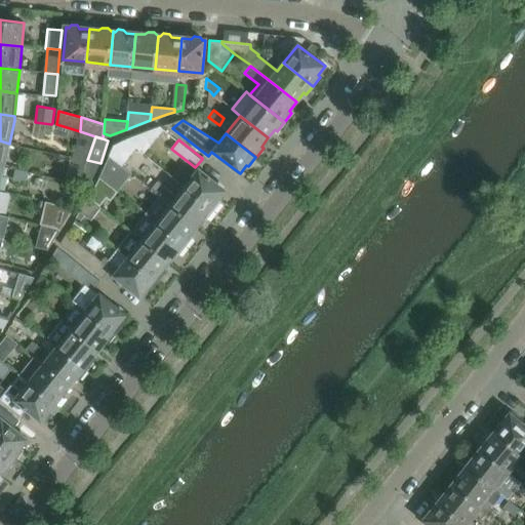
[(0,164),(3,166),(9,144),(0,140),(0,164)]
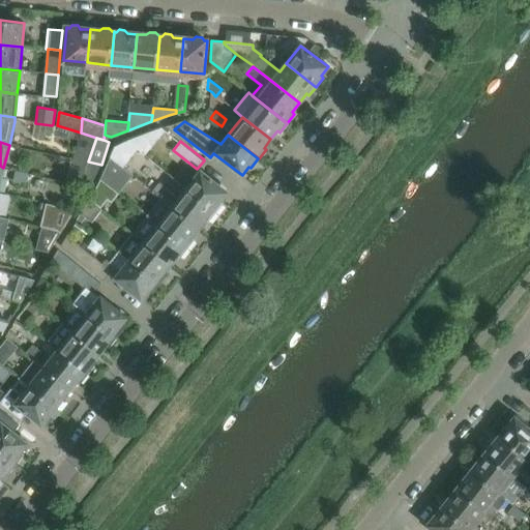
[(26,185),(28,174),(16,171),(13,182),(26,185)]
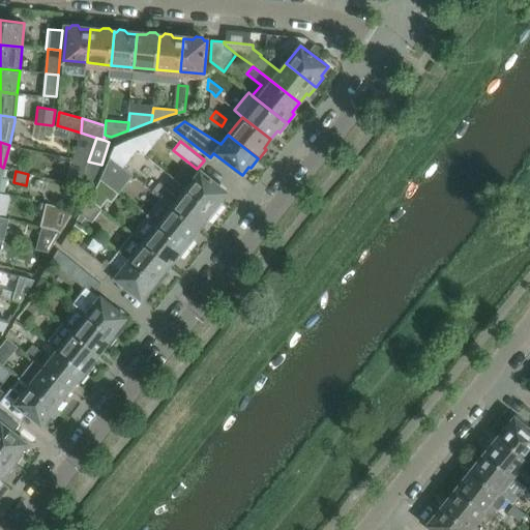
[(228,193),(201,171),(186,189),(216,212),(224,204),(221,201),(228,193)]
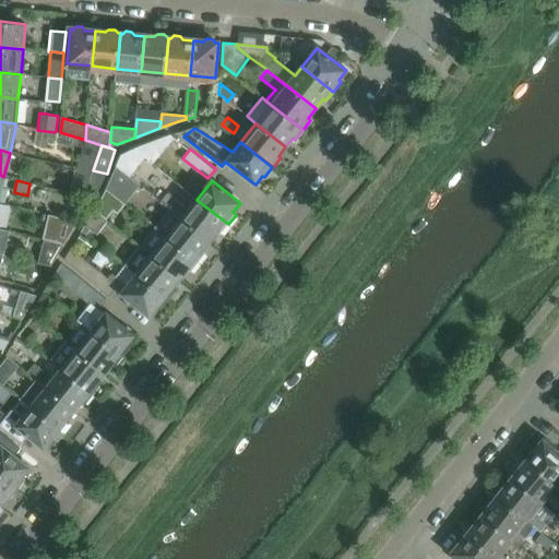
[(228,224),(197,200),(190,209),(169,191),(161,201),(171,210),(170,210),(210,241),(217,232),(221,234),(228,224)]
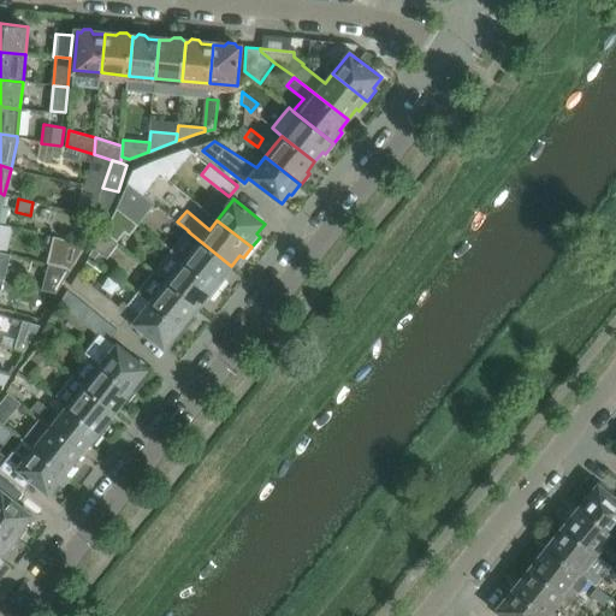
[(113,221),(105,232),(117,241),(125,231),(113,221)]
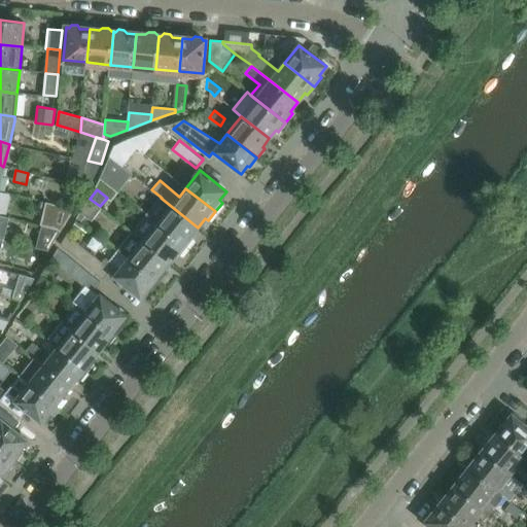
[(198,227),(161,198),(147,216),(186,247),(194,238),(190,236),(198,227)]
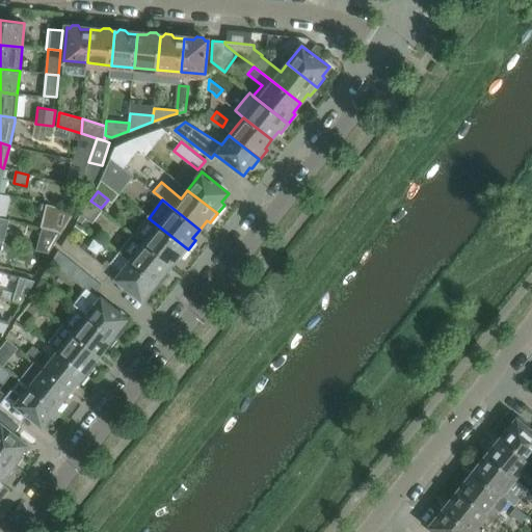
[(46,204),(41,228),(42,228),(56,232),(60,234),(74,213),(68,209),(46,204)]
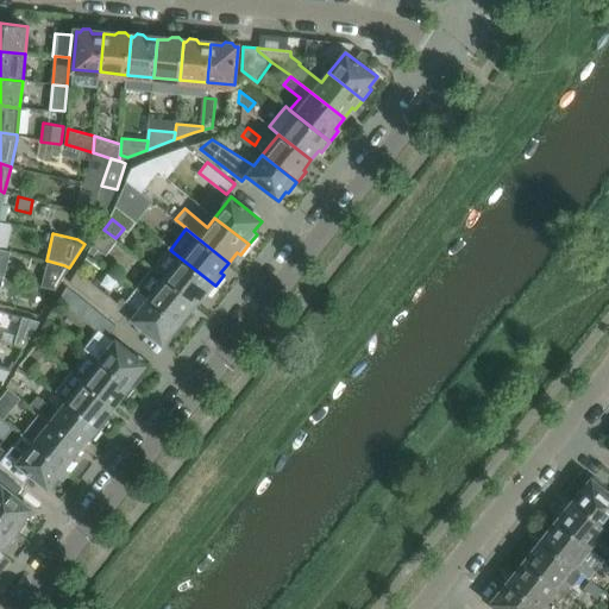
[(101,245),(94,253),(105,262),(112,253),(101,245)]
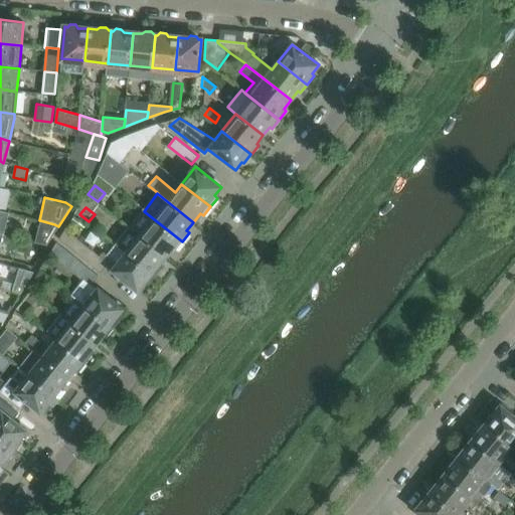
[(9,211),(0,208),(0,232),(3,233),(4,233),(9,211)]
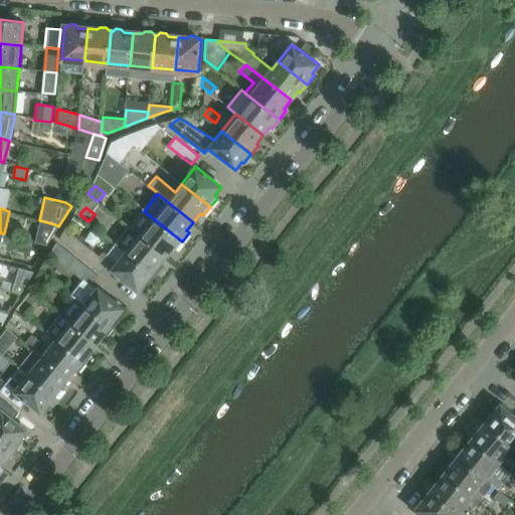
[(182,241),(144,211),(130,228),(166,256),(172,248),(175,250),(182,241)]
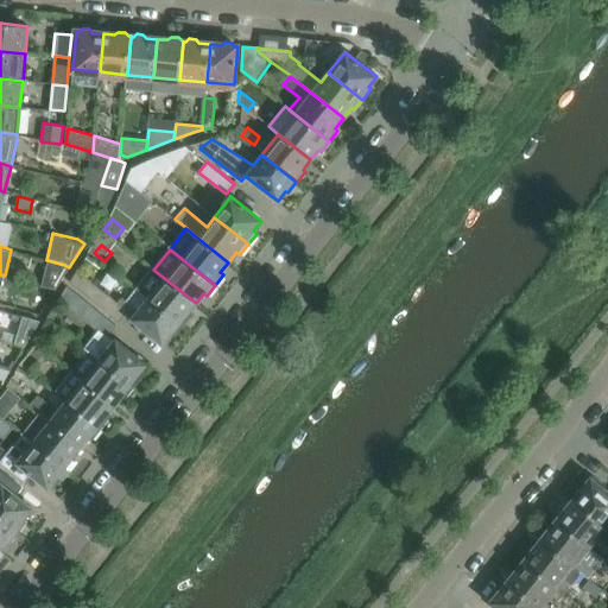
[(48,260),(40,286),(56,290),(69,267),(64,265),(48,260)]
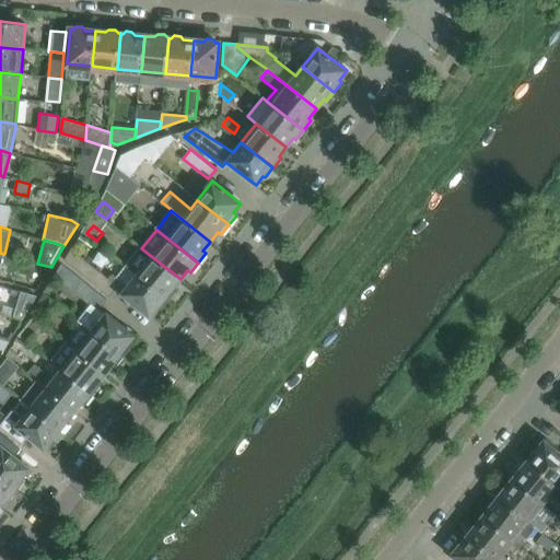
[(71,247),(65,259),(109,295),(117,286),(124,291),(120,294),(150,317),(158,307),(160,310),(167,301),(126,267),(118,278),(113,273),(109,278),(71,247)]
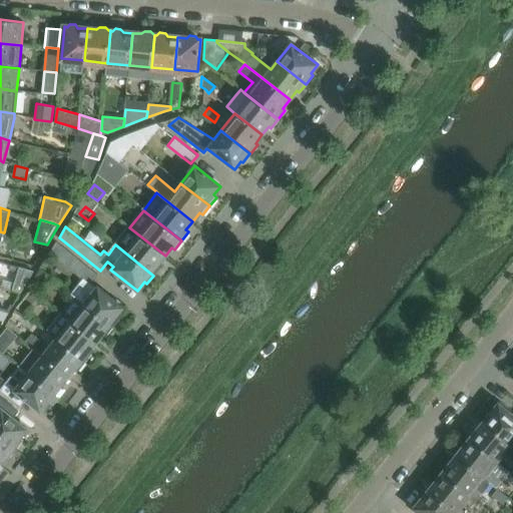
[(165,255),(129,227),(115,244),(153,276),(160,267),(158,265),(165,255)]
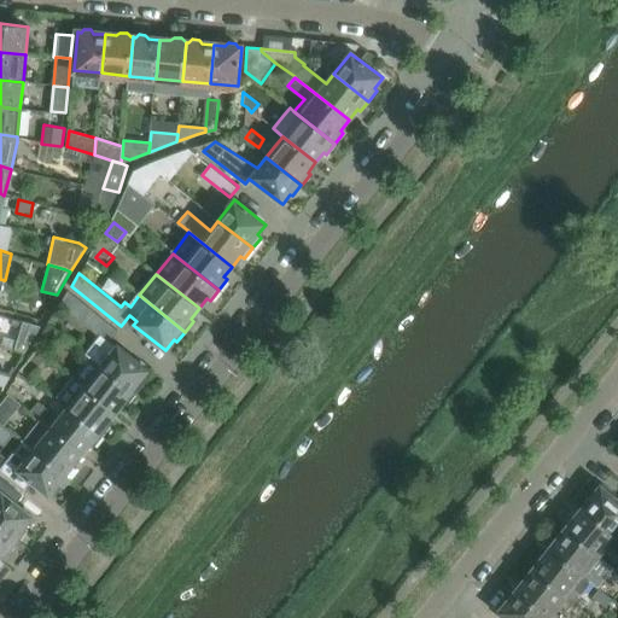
[(150,371),(111,340),(120,331),(69,290),(60,304),(99,336),(86,354),(89,356),(135,394),(144,383),(141,382),(150,371)]
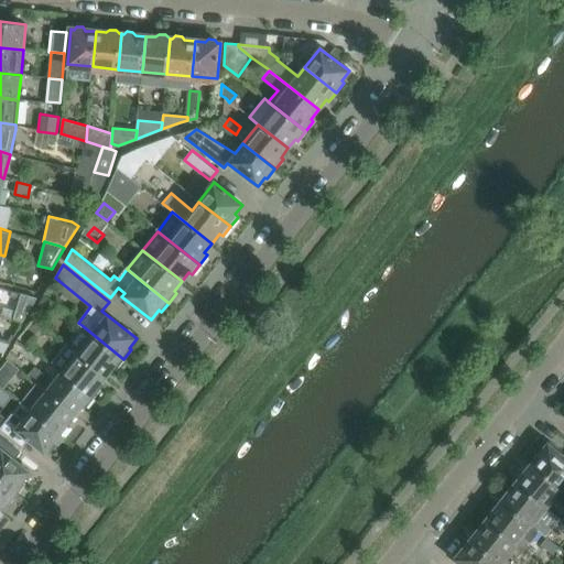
[(33,304),(38,296),(22,292),(15,318),(23,321),(33,304)]
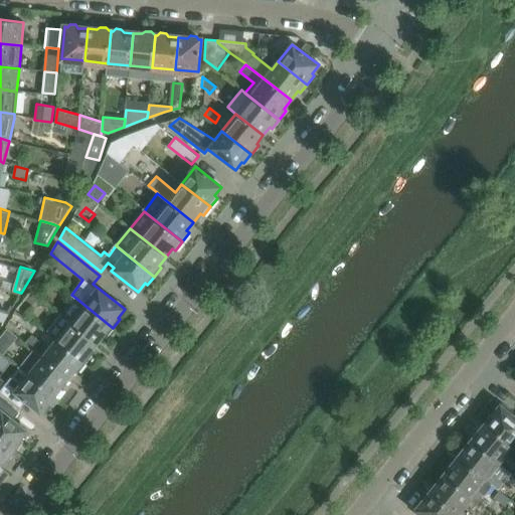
[(37,296),(50,277),(40,269),(28,289),(30,290),(37,296)]
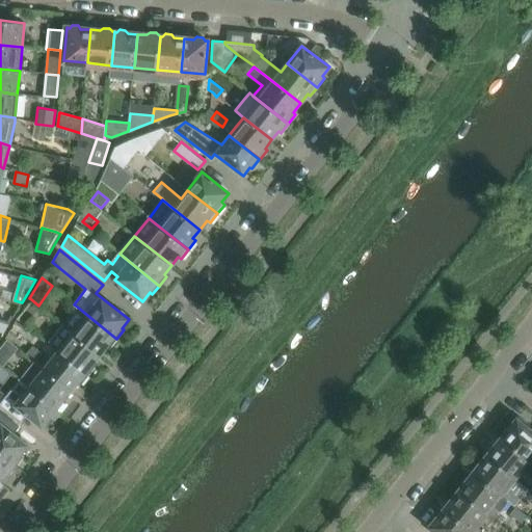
[(116,339),(77,307),(61,325),(100,355),(107,346),(109,348),(116,339)]
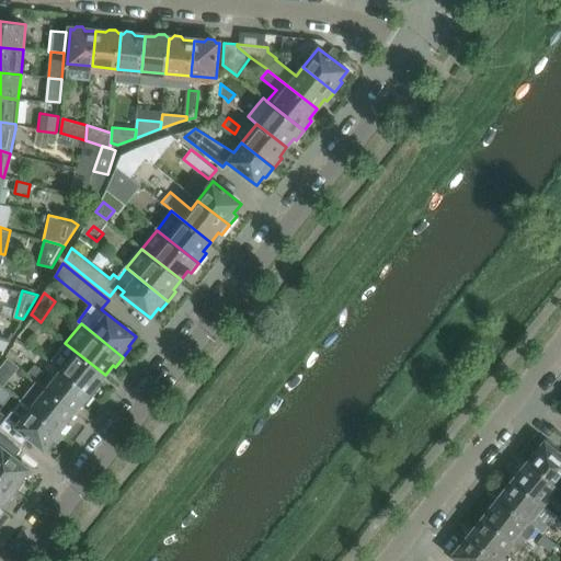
[(0,348),(4,351),(10,341),(2,339),(2,341),(0,340),(0,348)]
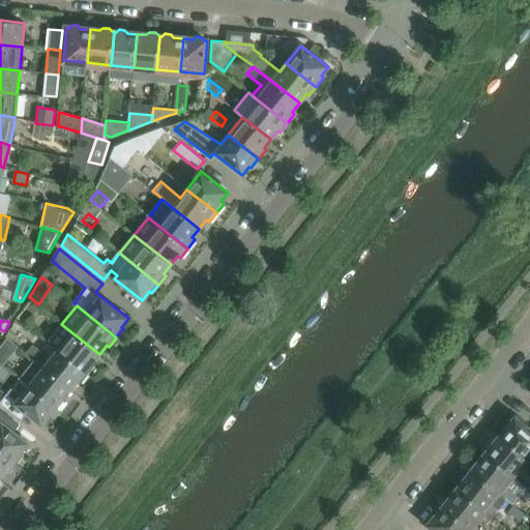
[(99,354),(61,324),(48,342),(57,349),(88,374),(95,364),(92,362),(99,354)]
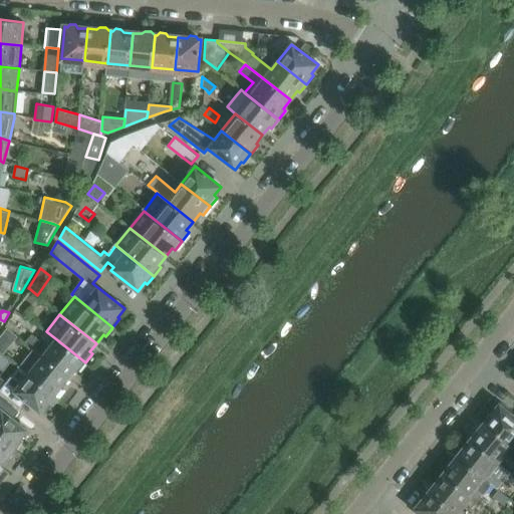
[(55,338),(42,355),(42,356),(69,377),(75,369),(78,370),(85,362),(55,338)]
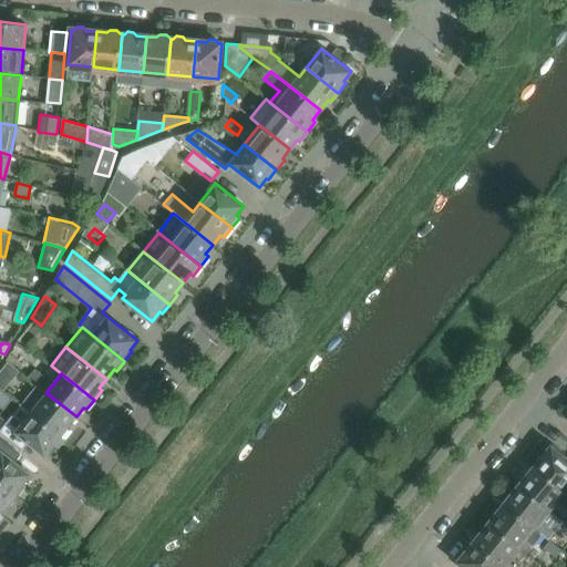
[(47,393),(47,392),(40,387),(24,405),(32,411),(31,412),(63,437),(71,428),(69,425),(76,416),(47,393)]
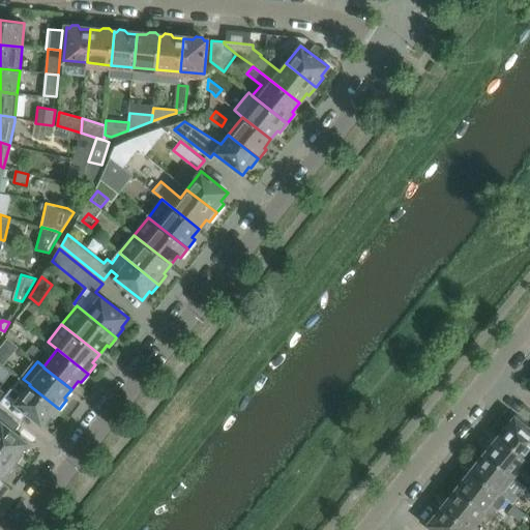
[(0,401),(11,410),(16,405),(42,425),(50,416),(52,418),(59,409),(29,385),(30,384),(23,379),(21,377),(7,394),(0,387),(0,401)]
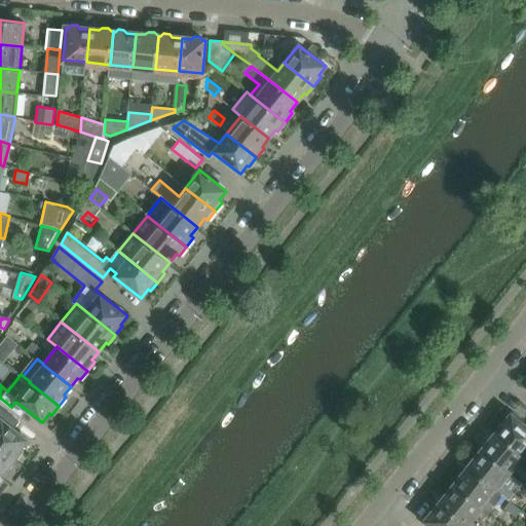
[(0,446),(16,459),(24,451),(21,449),(28,440),(13,428),(19,421),(5,411),(0,406),(0,446)]
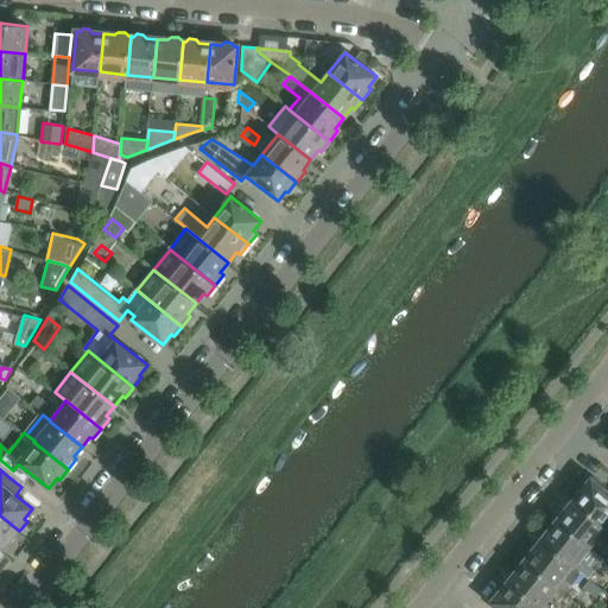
[(578,488),(574,494),(575,498),(574,498),(607,525),(607,526),(607,525),(607,492),(605,489),(603,488),(600,486),(602,482),(593,475),(590,479),(583,488),(578,488)]
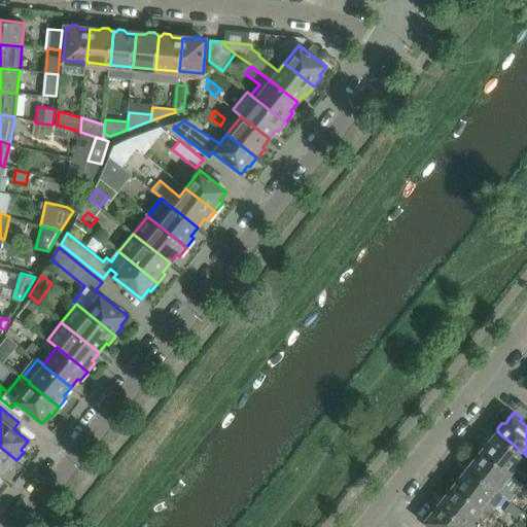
[(526,455),(526,456),(497,431),(490,441),(487,441),(482,449),(513,473),(520,464),(524,468),(526,464),(526,455)]
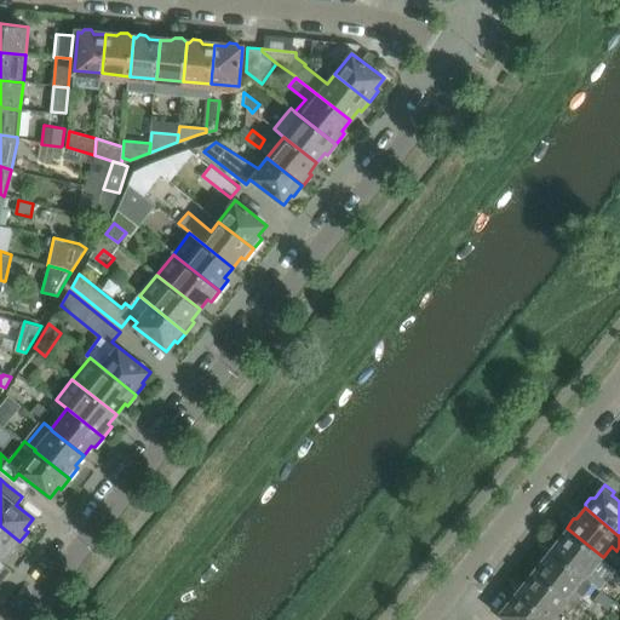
[(19,541),(0,526),(0,558),(7,550),(11,552),(19,541)]
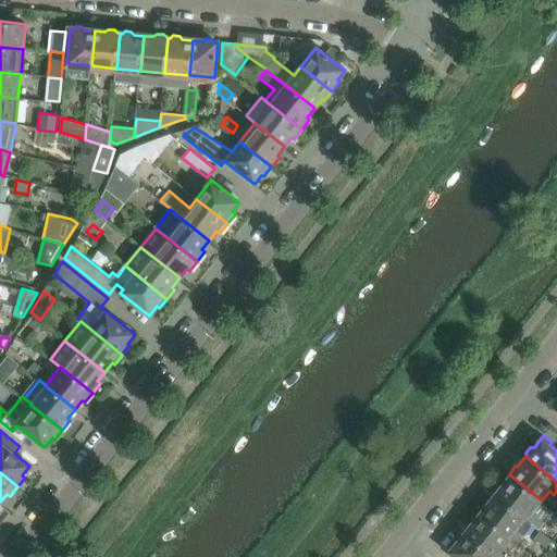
[(534,510),(542,500),(509,474),(502,483),(502,486),(496,494),(531,523),(539,514),(534,510)]
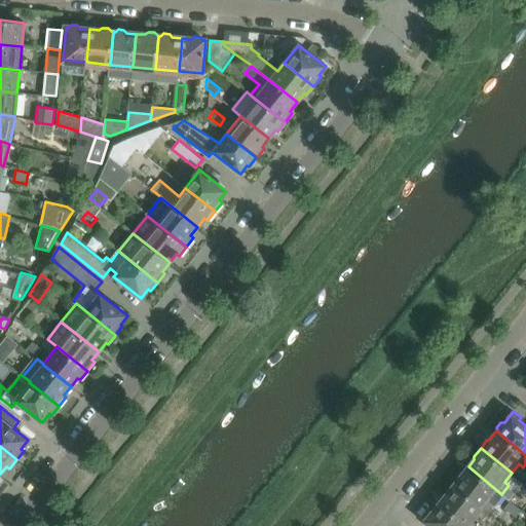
[(501,494),(468,466),(461,476),(457,476),(452,483),(488,512),(501,494)]
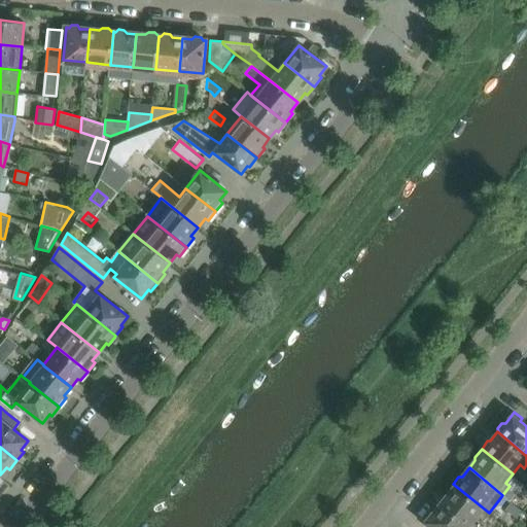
[(489,513),(453,484),(446,493),(447,496),(441,503),(469,526),(482,526),(485,525),(483,520),(489,513)]
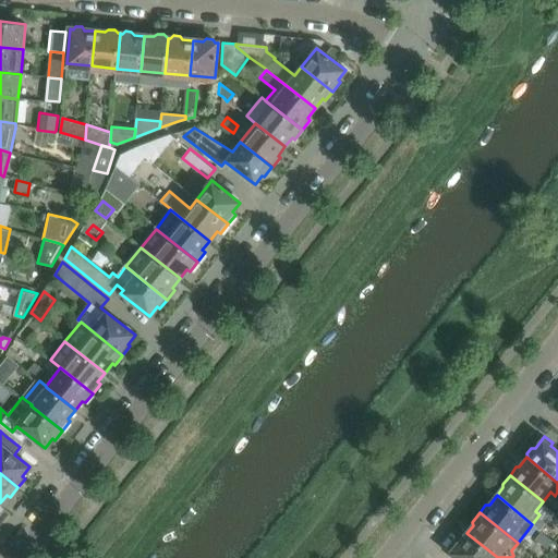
[(557,534),(557,532),(547,523),(541,531),(553,541),(557,534)]
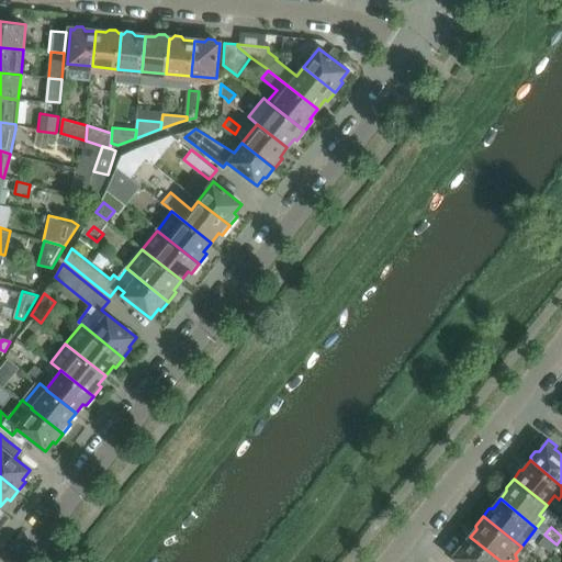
[(557,544),(544,535),(539,542),(551,552),(557,544)]
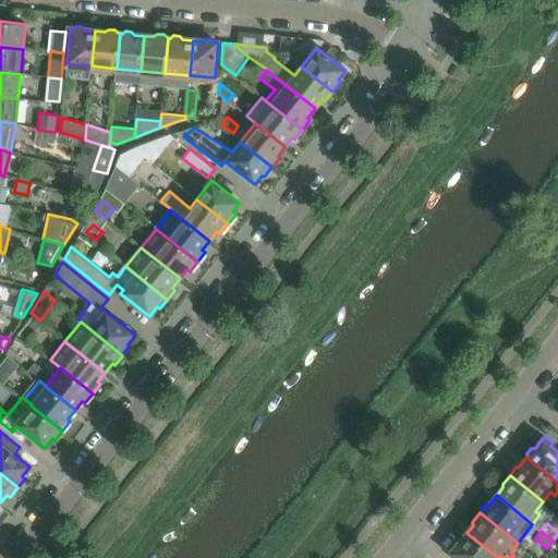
[(497,557),(466,533),(465,534),(461,535),(457,541),(458,544),(448,556),(451,557),(497,557)]
